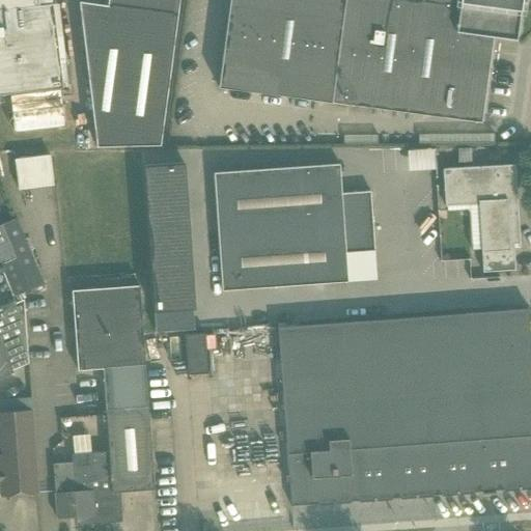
[(0,0),(0,17),(54,7),(53,0),(0,0)]
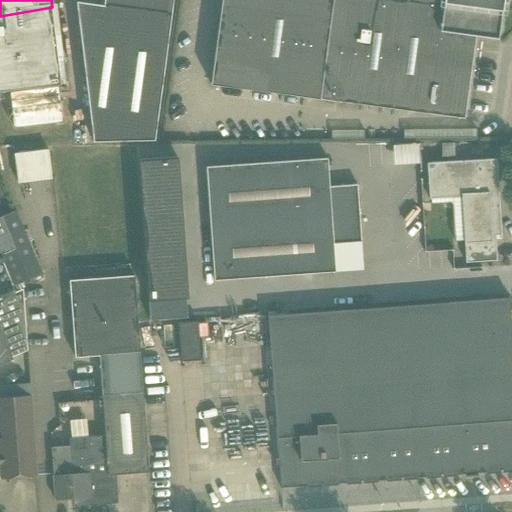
[(78,3),(95,142),(154,140),(173,0),(105,0),(105,3),(78,3)]
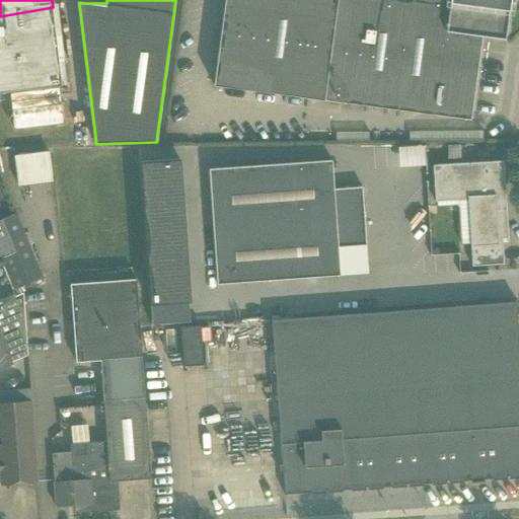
[(224,0),(214,85),(319,100),(470,121),(482,36),(505,40),(507,2),(515,3),(514,0),(224,0)]
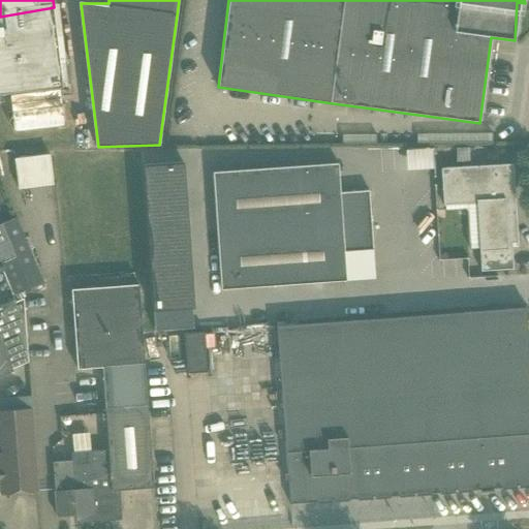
[(54,7),(0,17),(0,94),(63,87),(54,7)]
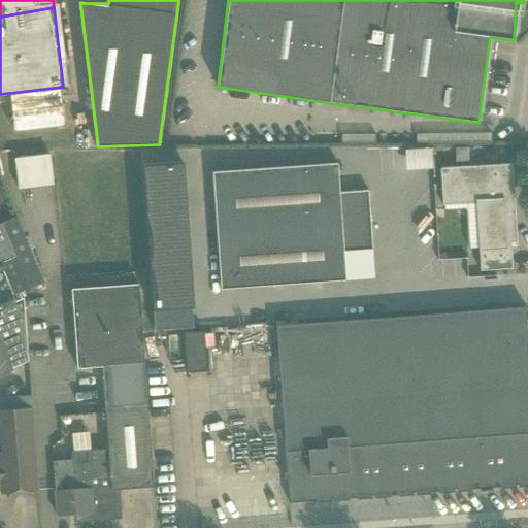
[(455,147),(456,162),(468,162),(468,147),(455,147)]
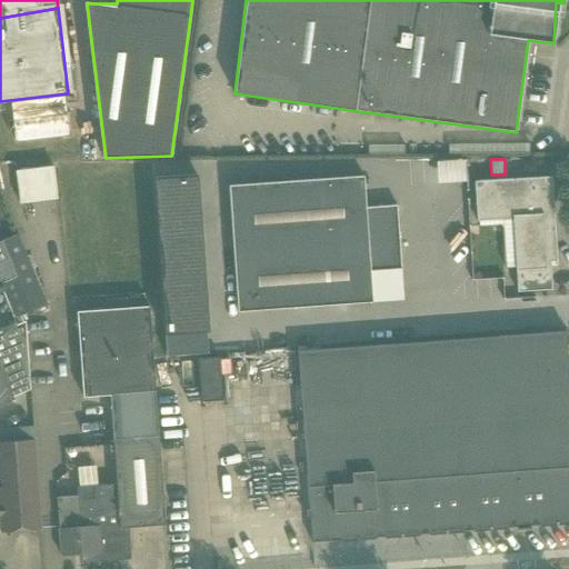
[(463,161),(435,160),(433,202),(462,203),(463,161)]
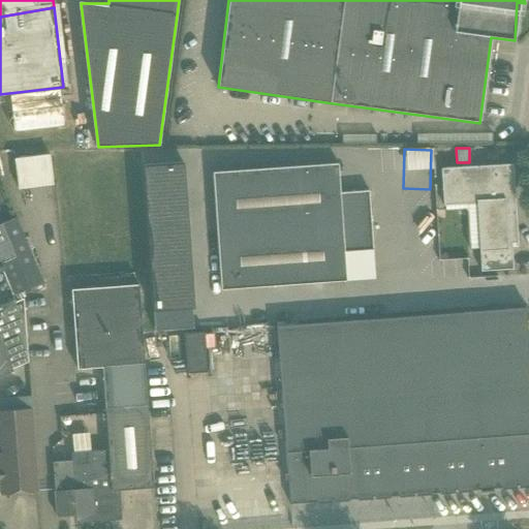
[(10,157),(14,188),(51,183),(45,152),(10,157)]
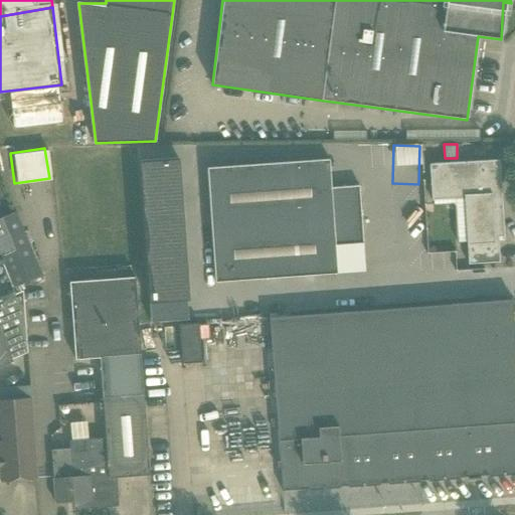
[(178,159),(139,161),(149,304),(187,301),(178,159)]
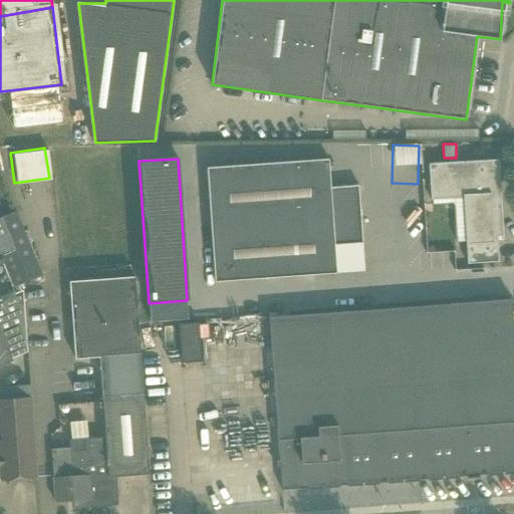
[(207,169),(215,281),(316,275),(336,273),(334,245),(362,243),(358,186),(330,188),(328,160),(308,162),(207,169)]
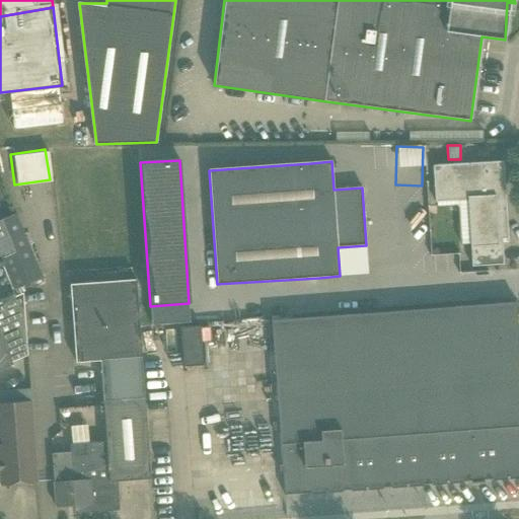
[(469,200),(473,267),(503,265),(502,239),(506,239),(507,242),(508,242),(503,161),(434,165),(436,202),(469,200)]
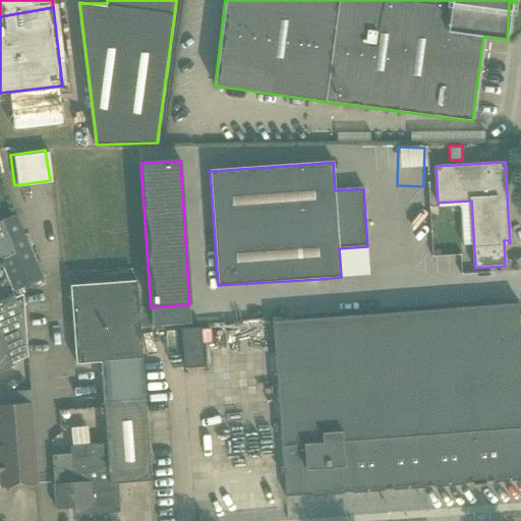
[(0,259),(13,292),(43,279),(16,215),(0,221),(0,259)]
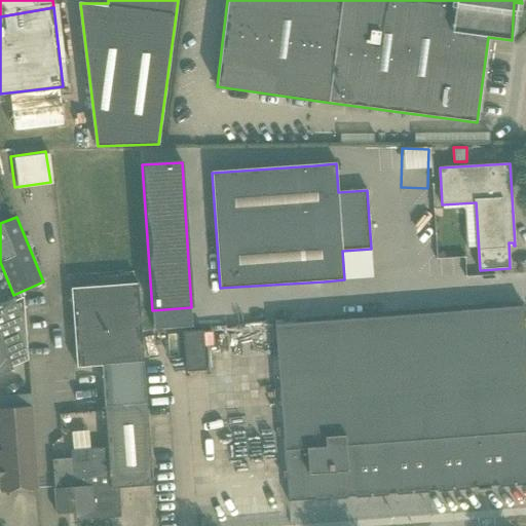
[(80,513),(81,521),(114,518),(113,510),(120,511),(118,488),(152,485),(151,465),(147,403),(138,284),(73,289),(79,367),(102,365),(108,448),(70,451),(71,458),(51,460),(53,489),(55,514),(80,513)]
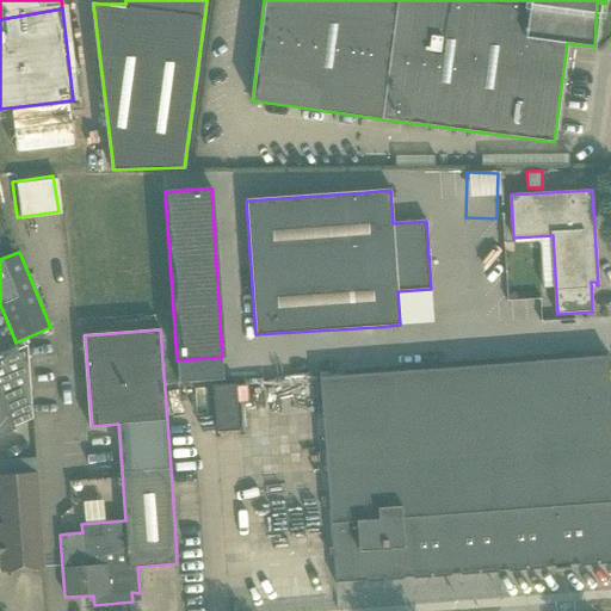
[(0,436),(16,430),(14,426),(32,419),(28,346),(0,356),(0,436)]
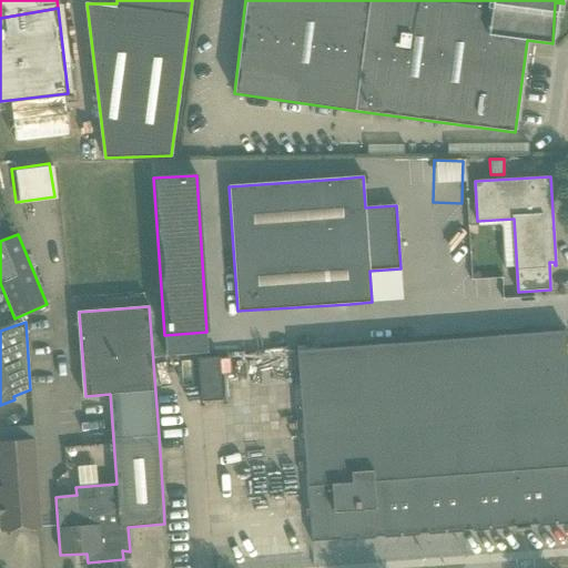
[(567,376),(565,331),(296,352),(312,541),(567,520),(567,376)]
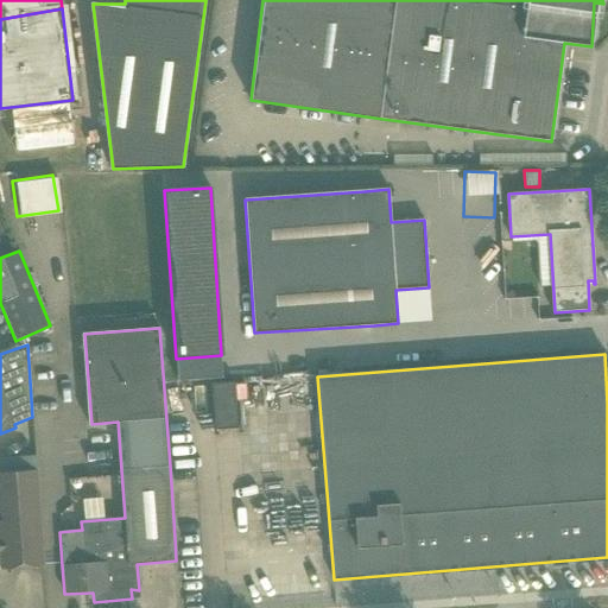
[(291,375),(291,378),(292,391),(310,390),(310,377),(309,374),(291,375)]
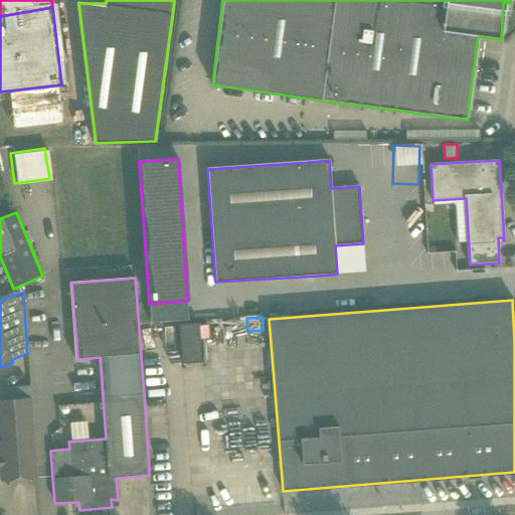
[(179,325),(182,364),(202,362),(199,324),(179,325)]
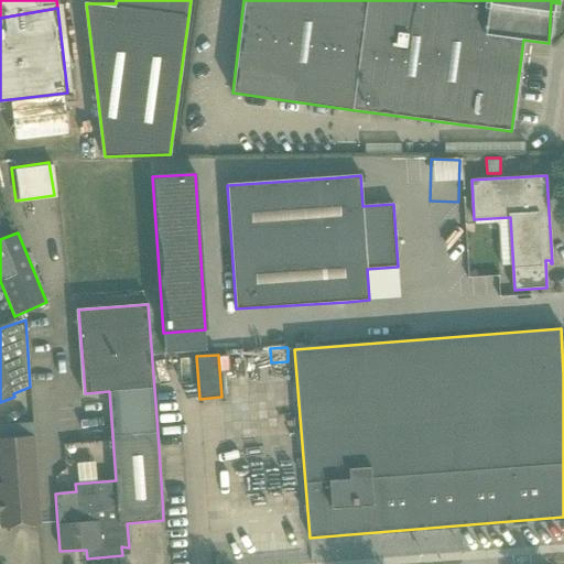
[(0,522),(0,529),(40,525),(33,424),(0,426),(0,522)]
